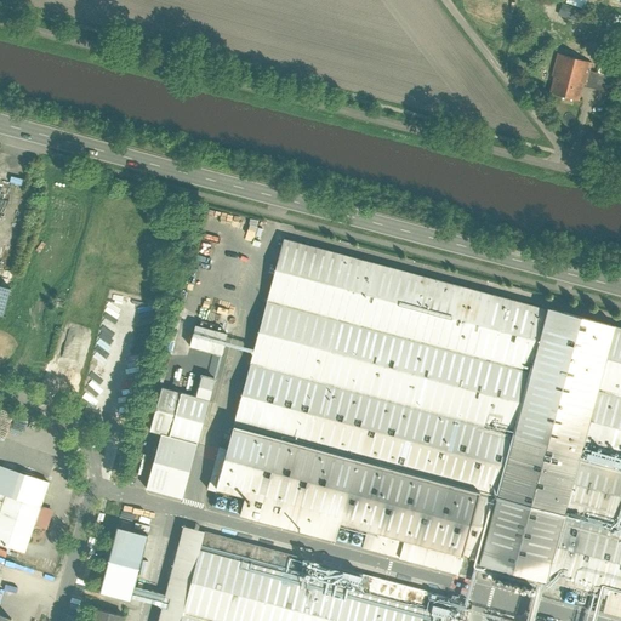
[(592,63),(557,53),(551,75),(553,77),(550,93),(579,101),(584,85),(586,85),(591,70),(592,63)]
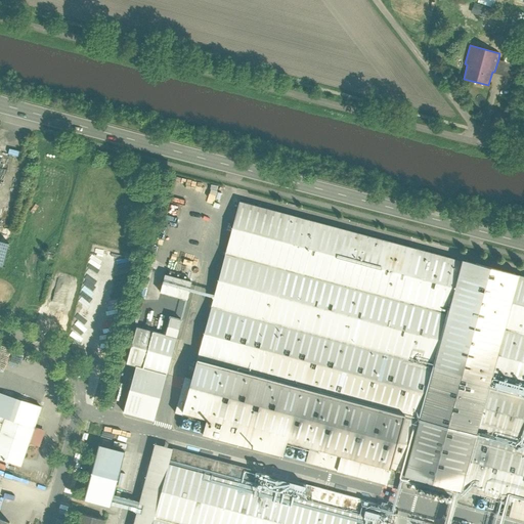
[(498,59),(494,72),(516,78),(519,66),(498,59)]
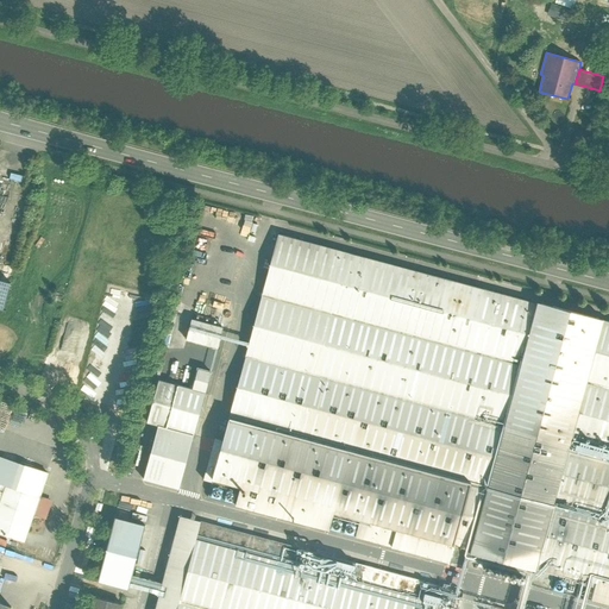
[(608,321),(280,232),(208,496),(468,566),(471,552),(534,569),(531,584),(608,604),(608,321)]
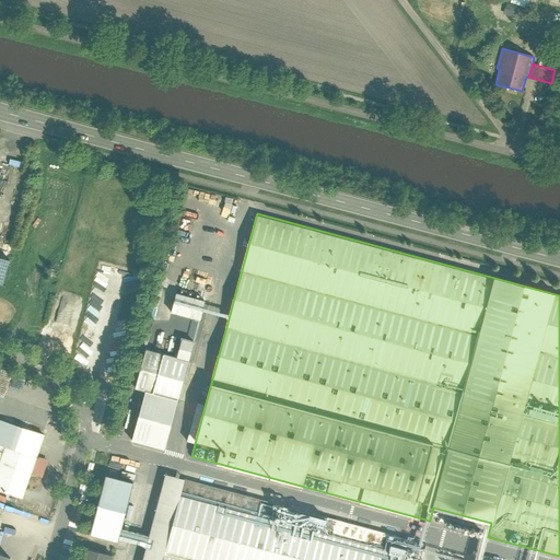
[(217,258),(213,257),(217,241),(211,241),(207,268),(214,269),(217,258)]
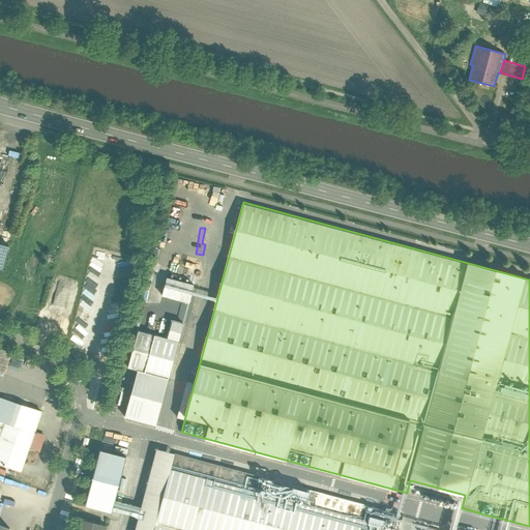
[(159,275),(154,294),(186,302),(189,291),(186,290),(188,284),(159,275)]
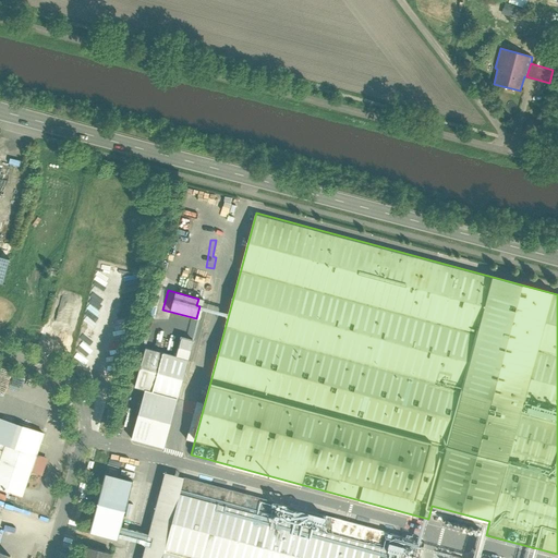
[(122,437),(157,447),(186,339),(173,336),(168,355),(136,346),(125,386),(135,388),(122,437)]
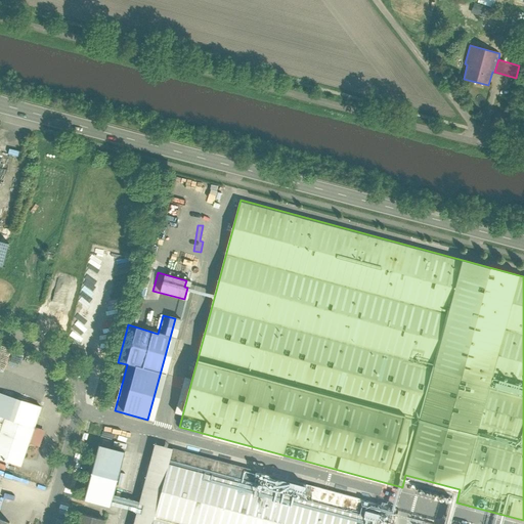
[(0,459),(18,466),(28,440),(33,425),(40,405),(0,391),(0,459)]
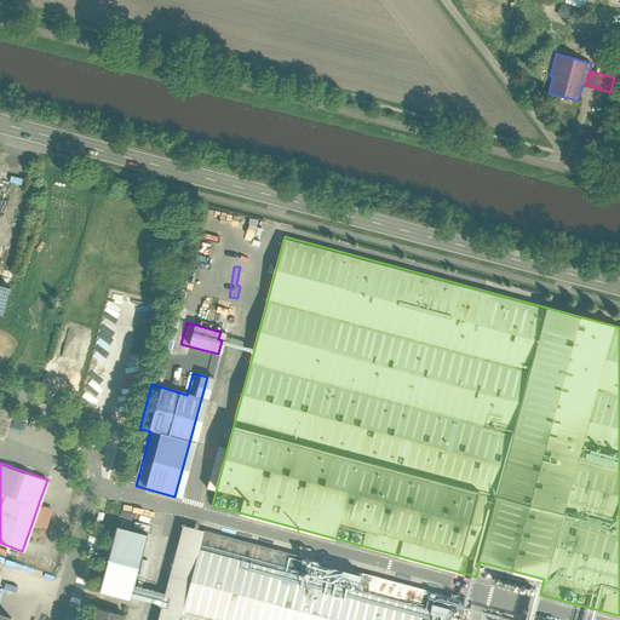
[(33,521),(46,526),(52,507),(39,503),(33,521)]
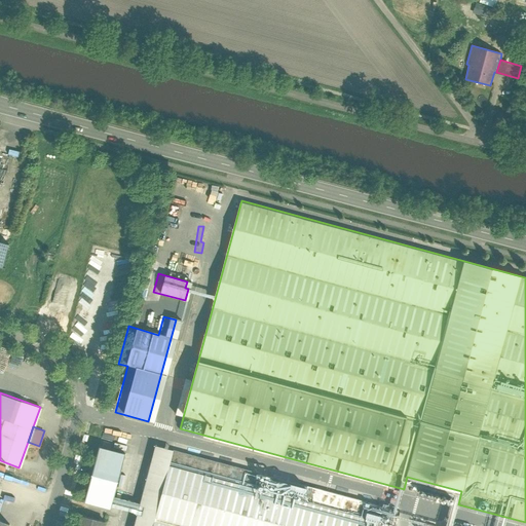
[(87,444),(73,500),(101,508),(115,451),(87,444)]
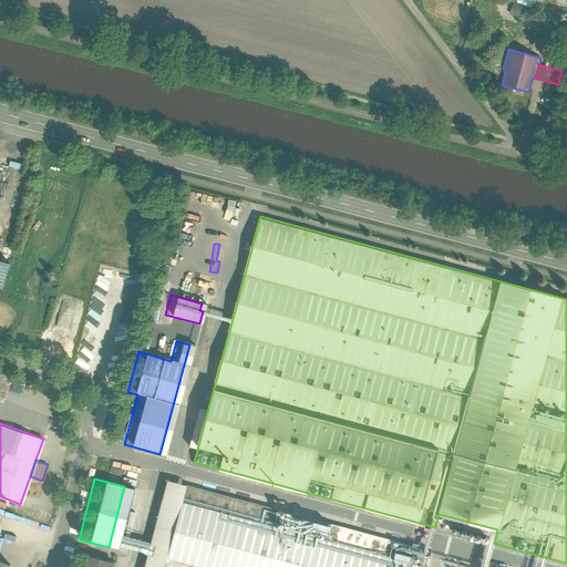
[(168,480),(144,566),(164,566),(187,485),(168,480)]
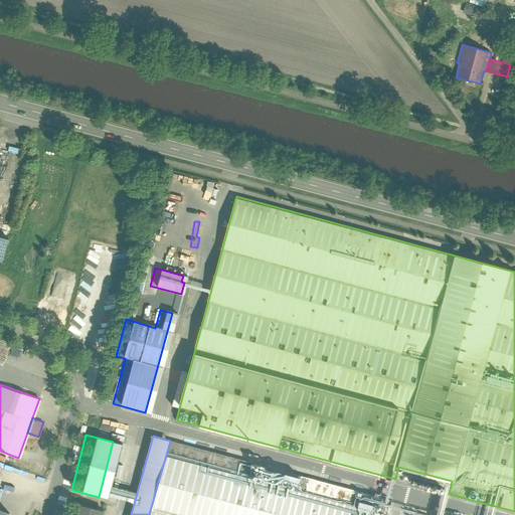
[(385,514),(389,500),(170,441),(149,514),(385,514)]
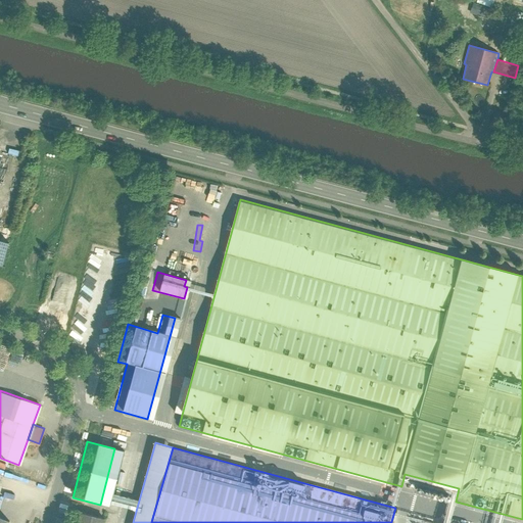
[(78,522),(103,522),(105,518),(81,512),(78,522)]
